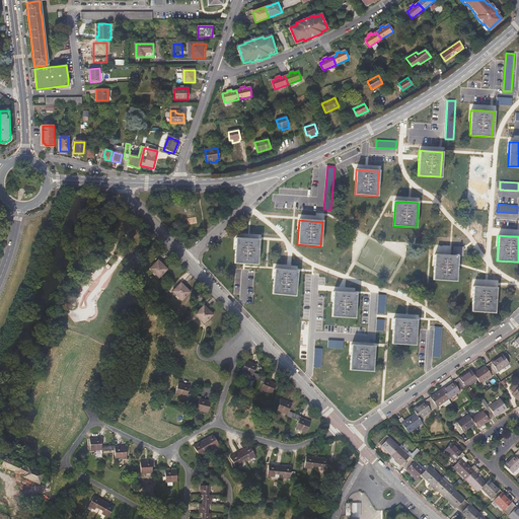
[(258,240),(246,239),(236,238),(234,264),(257,265),(258,240)]
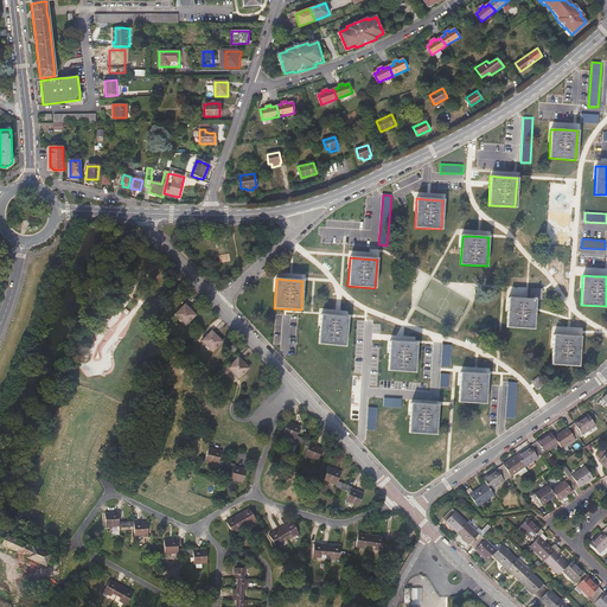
[(523,299),(509,298),(506,327),(534,328),(535,299),(542,300),(543,288),(530,287),(530,299),(523,299)]
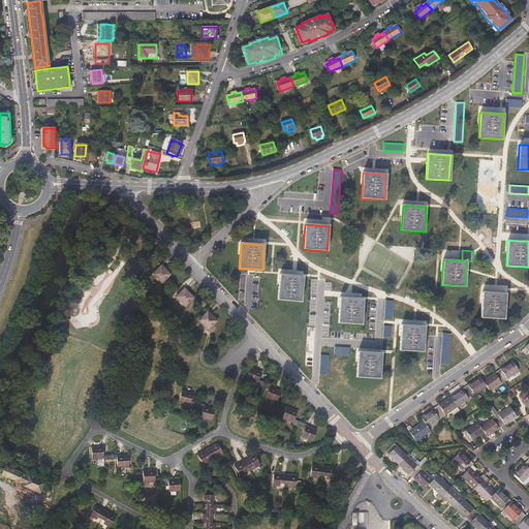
[(153,274),(162,283),(170,275),(161,265),(153,274)]
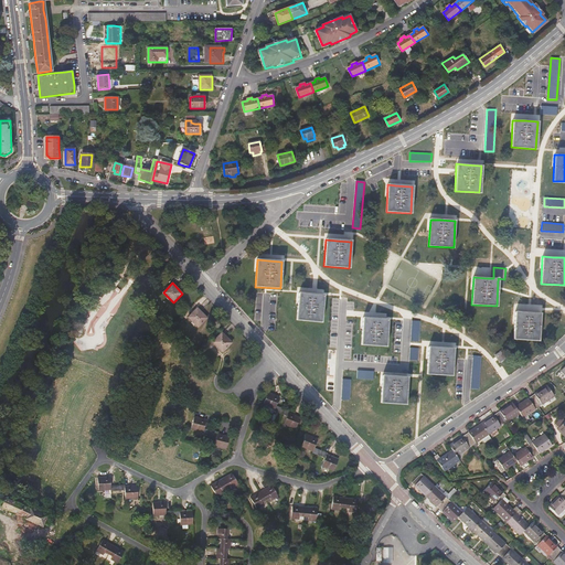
[(323,296),(311,295),(298,295),(297,321),(322,323),(323,296)]
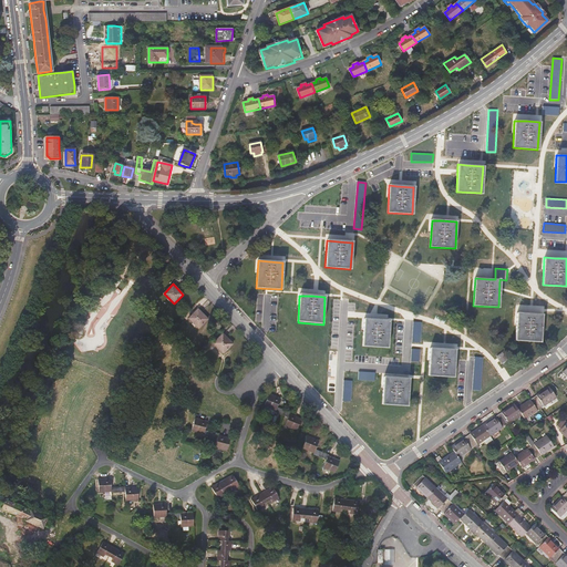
[(198,328),(208,319),(198,309),(188,318),(198,328)]
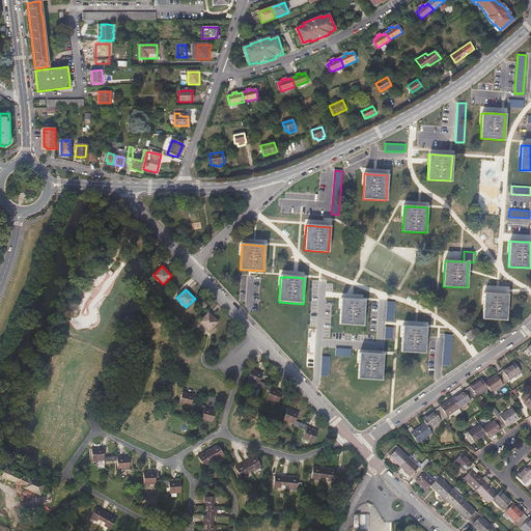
[(506,319),(507,295),(497,294),(484,292),(482,318),(506,319)]
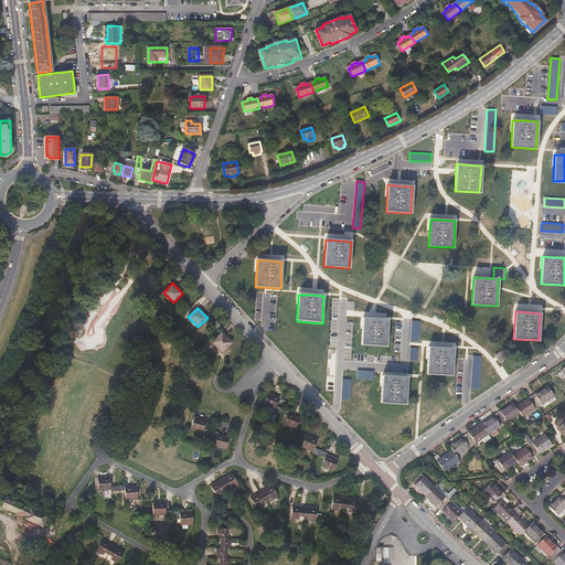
[(387,320),(376,319),(363,318),(361,344),(386,347),(387,320)]
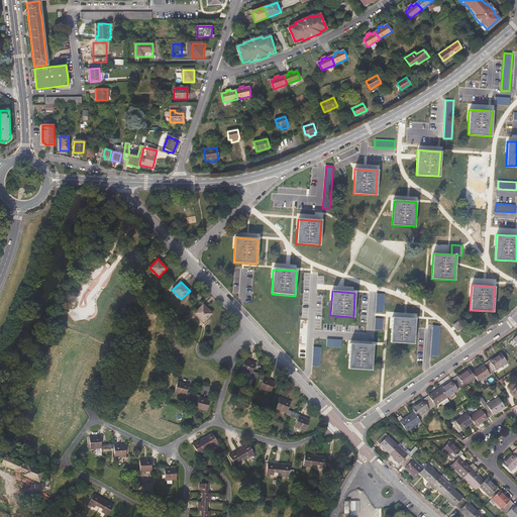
[(203,304),(195,313),(204,322),(212,314),(203,304)]
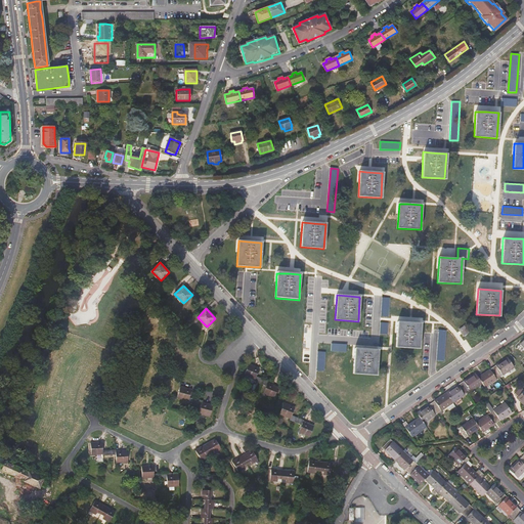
[(421,323),(410,322),(397,321),(396,346),(419,348),(421,323)]
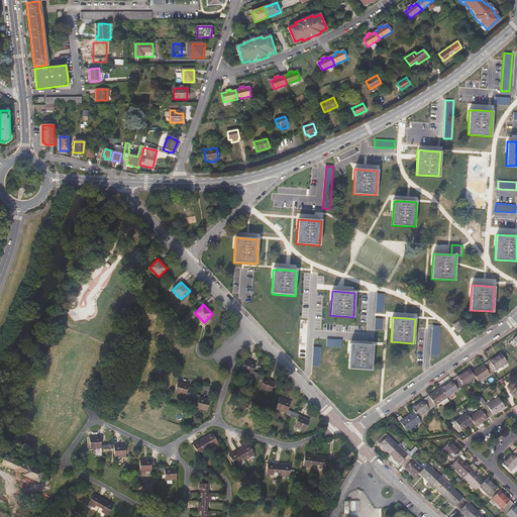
[(460,323),(456,318),(451,321),(455,327),(460,323)]
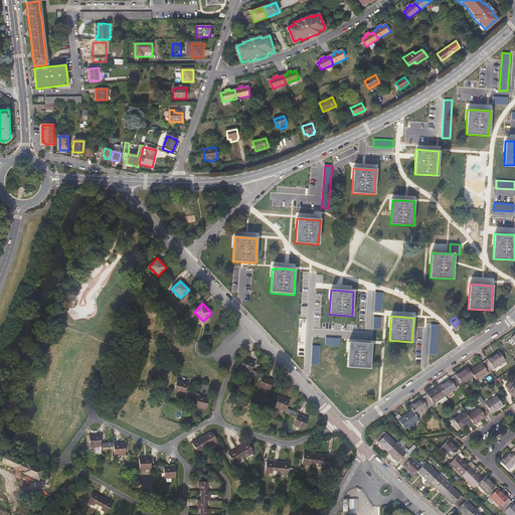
[(440,324),(432,324),(430,354),(438,354),(440,324)]
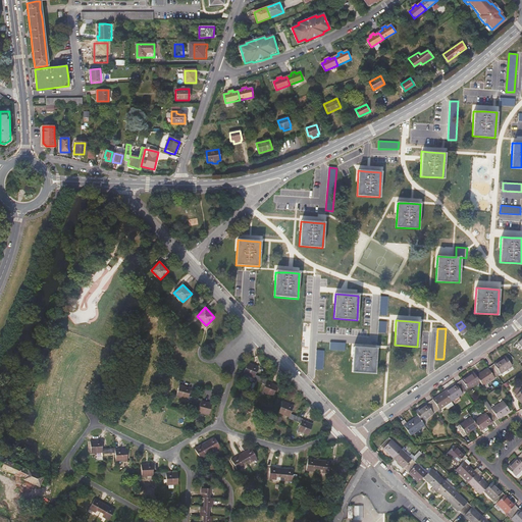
[(376,349),(367,348),(354,347),(352,372),(374,373),(376,349)]
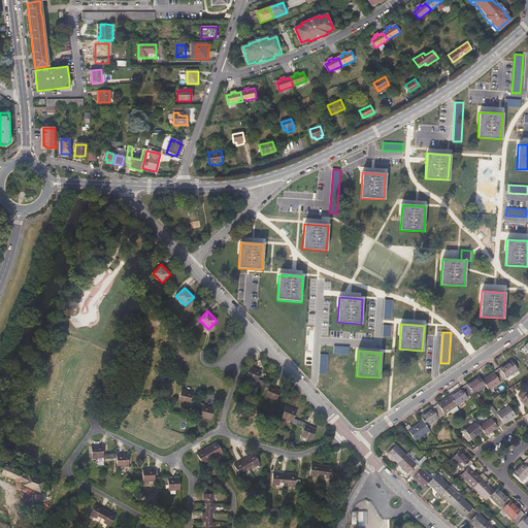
[(518,369),(510,360),(496,369),(502,380),(518,369)]
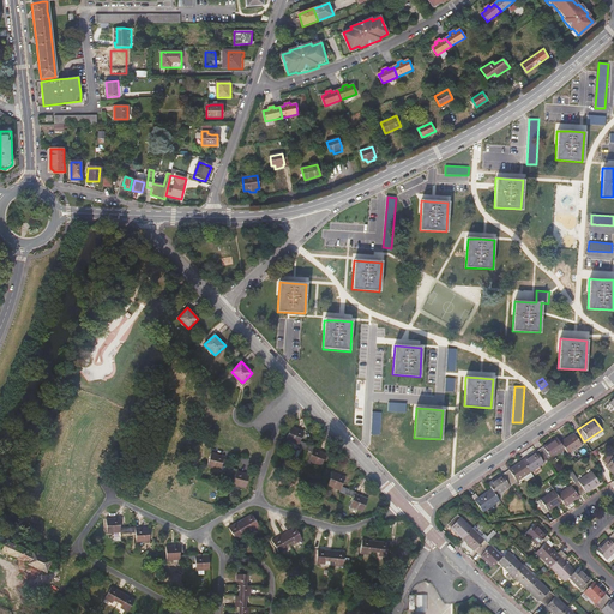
[(306,431),(294,425),(288,438),(300,444),(300,445),(306,449),(309,444),(302,440),(306,431)]
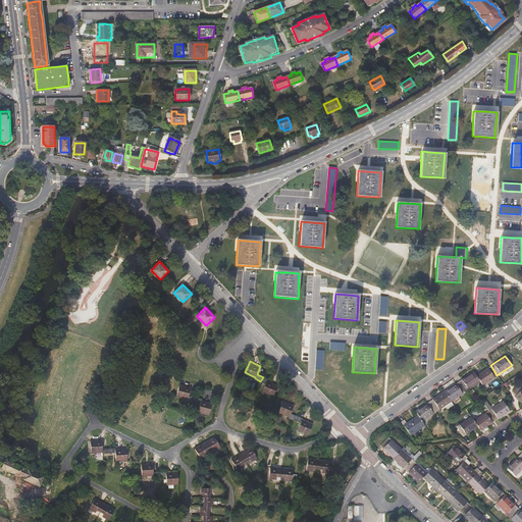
[(497,375),(490,365),(476,375),(479,381),(482,385),(497,375)]
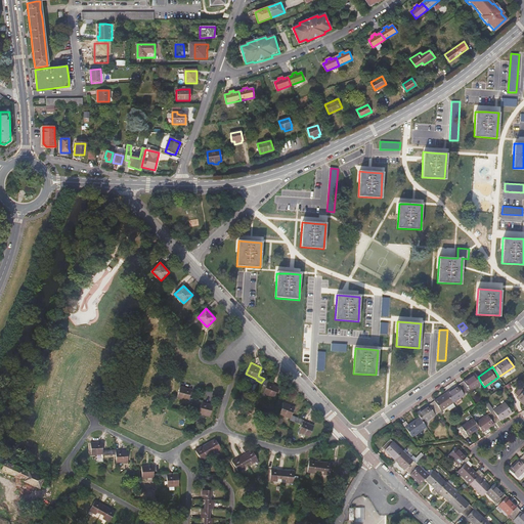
[(336,368),(331,373),(340,383),(345,379),(336,368)]
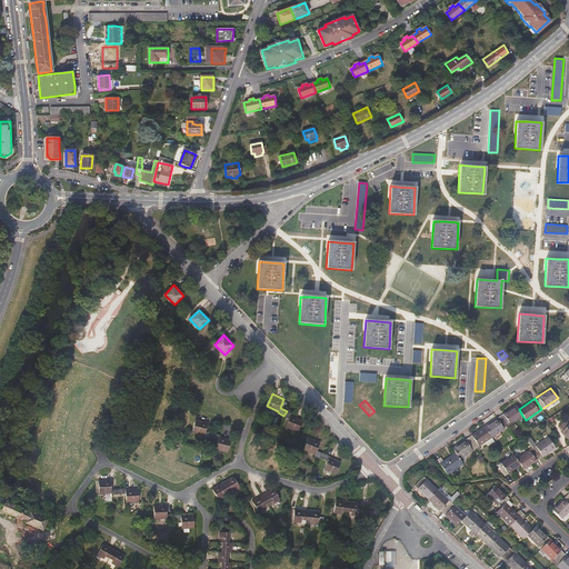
[(519,409),(516,405),(499,416),(507,427),(522,416),(519,409)]
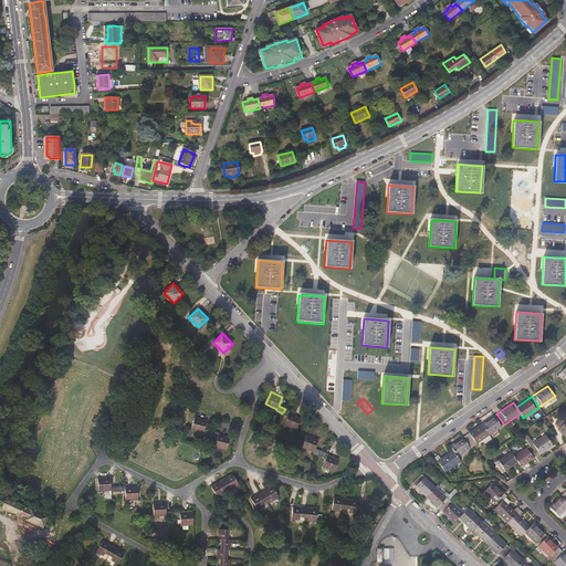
[(302,418),(291,413),(291,411),(285,409),(282,413),(289,416),(284,425),(296,430),(302,418)]
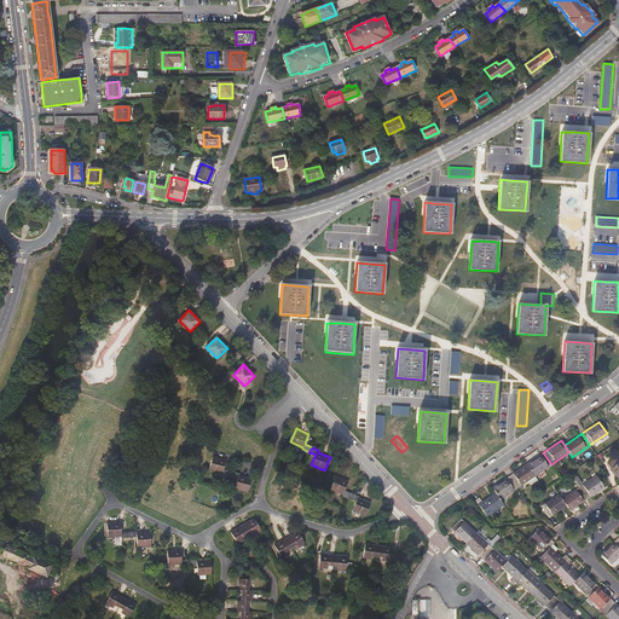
[(534,475),(551,464),(543,452),(526,464),(534,475)]
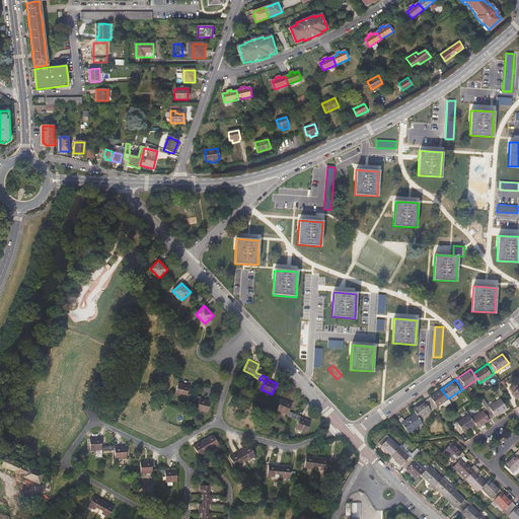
[(193,400),(194,395),(188,394),(190,386),(178,383),(175,394),(187,397),(187,398),(193,400)]
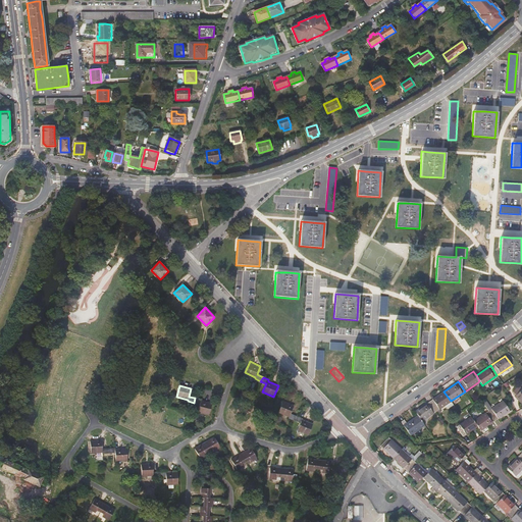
[(436,411),(451,401),(444,392),(429,402),(436,411)]
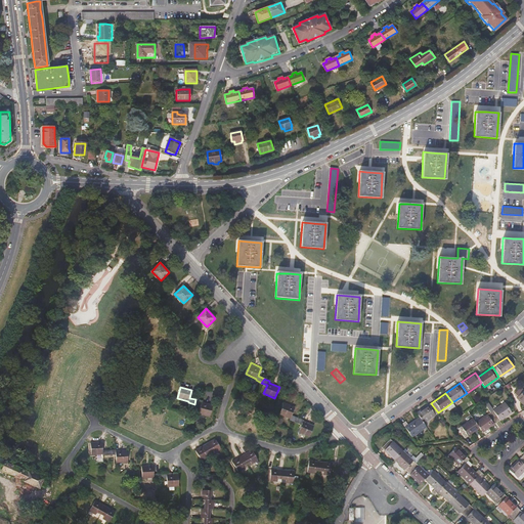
[(202,401),(195,399),(194,404),(201,405),(199,413),(210,417),(213,405),(202,402),(202,401)]
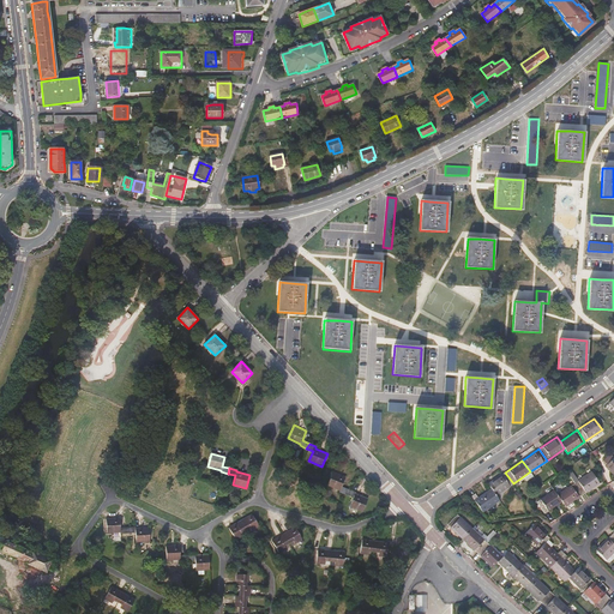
[(407,479),(422,483),(425,473),(409,469),(407,479)]
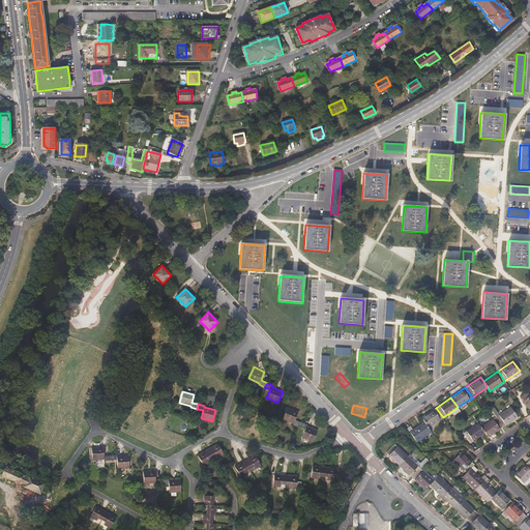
[(496,417),(502,427),(518,416),(510,407),(496,417)]
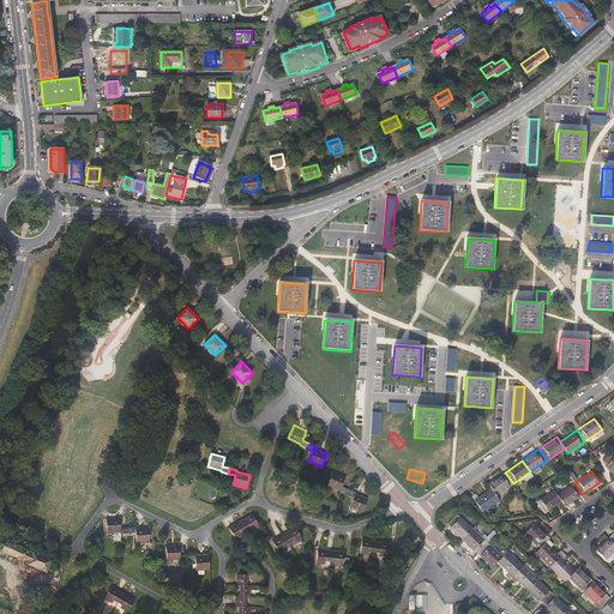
[(345,477),(332,473),(327,485),(341,491),(339,492),(347,494),(349,489),(342,487),(345,477)]
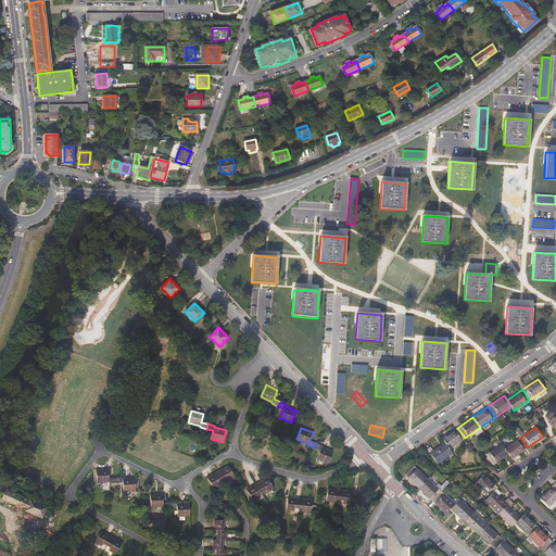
[(449,449),(465,438),(457,428),(442,438),(445,442),(449,449)]
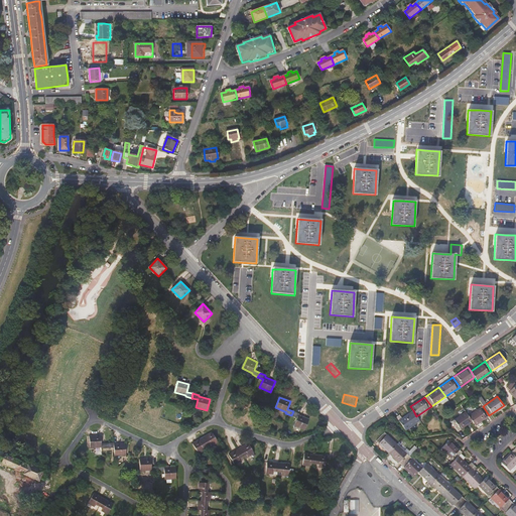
[(489,415),(483,406),(468,416),(472,421),(475,425),(489,415)]
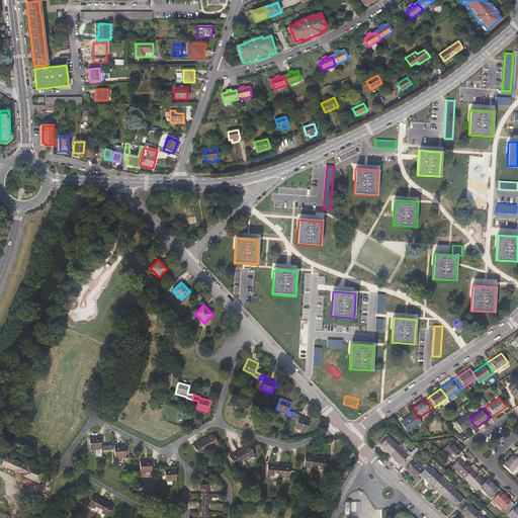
[(418,418),(415,412),(403,420),(401,417),(398,419),(407,432),(421,422),(418,418)]
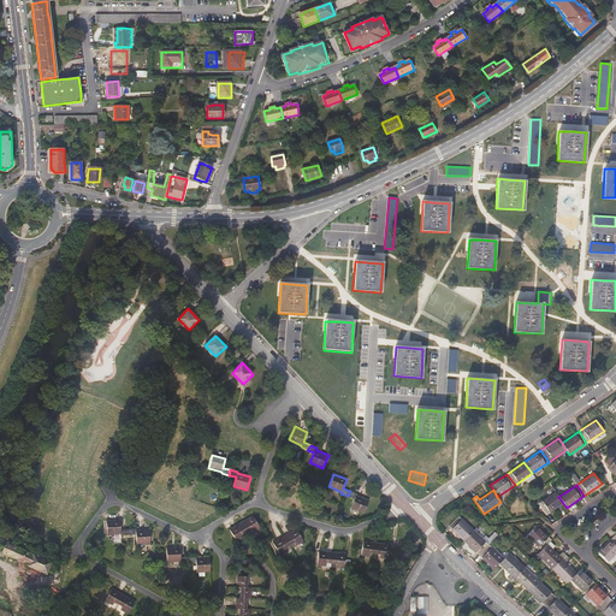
[(369,501),(356,496),(357,495),(350,491),(348,496),(355,499),(351,508),(363,514),(369,501)]
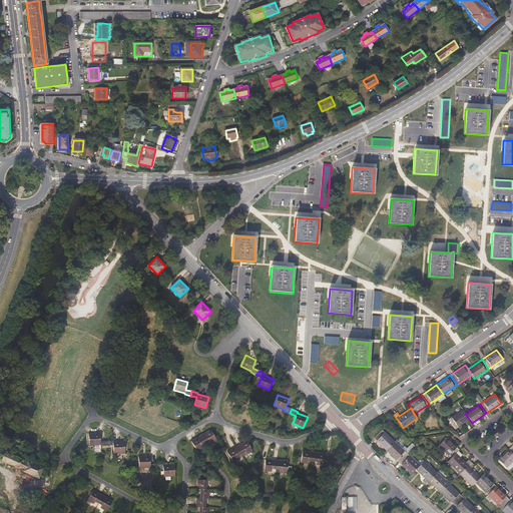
[(455,429),(469,419),(465,414),(463,409),(448,419),(455,429)]
